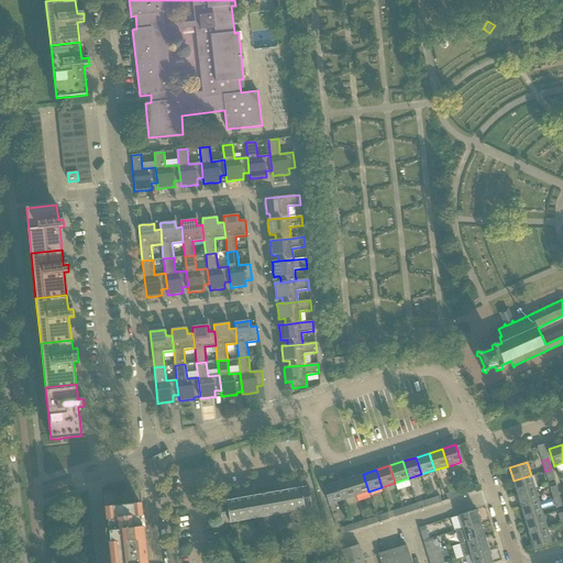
[(551,470),(545,472),(548,482),(554,479),(551,470)]
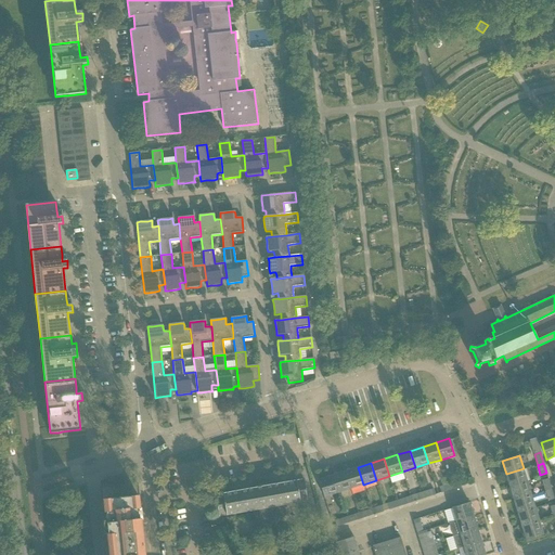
[(358,467),(345,472),(350,489),(363,485),(358,467)]
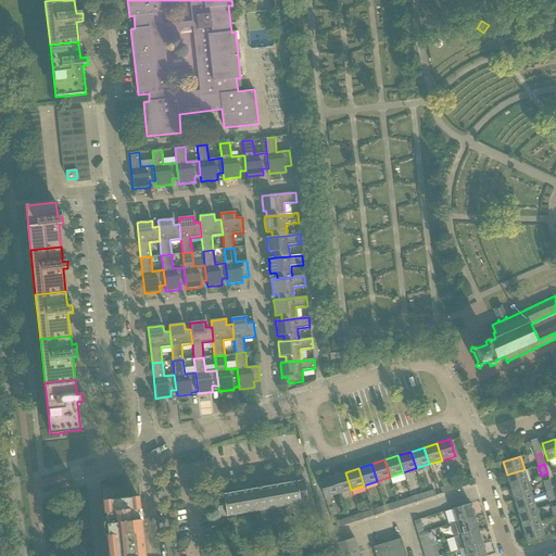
[(507,475),(510,488),(528,483),(525,469),(507,475)]
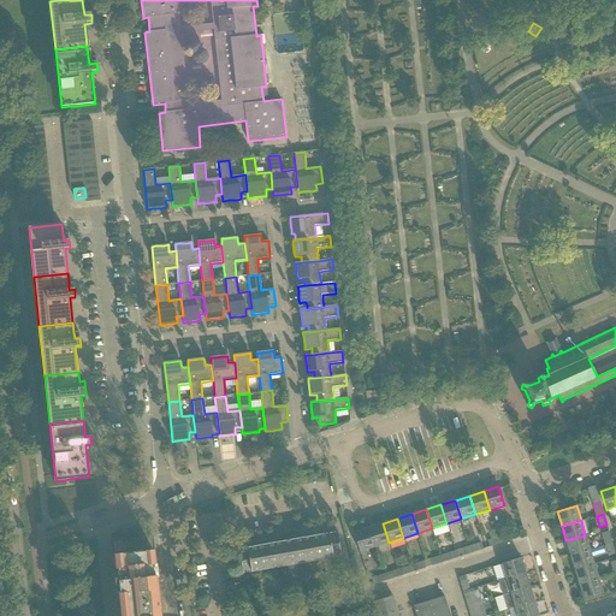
[(383,523),(368,528),(374,548),(389,543),(383,523)]
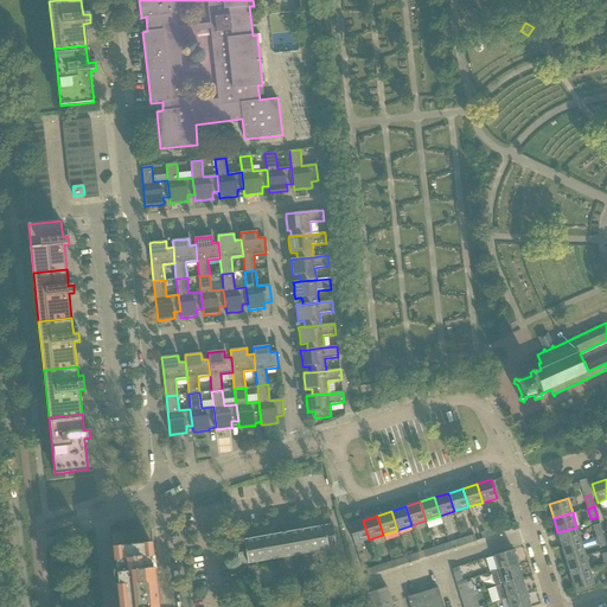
[(369,540),(363,521),(349,525),(355,544),(369,540)]
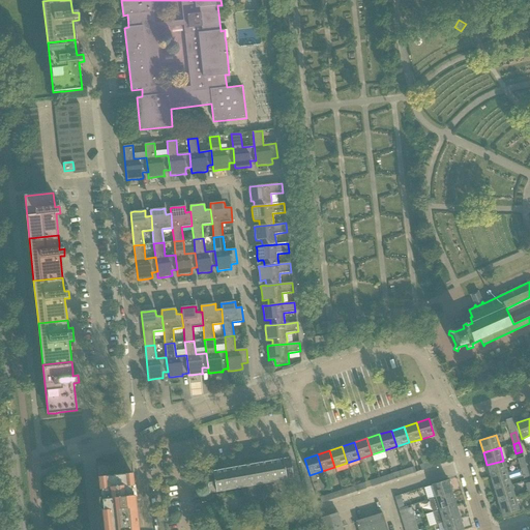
[(246,487),(248,497),(272,493),(270,482),(293,478),(290,458),(251,464),(251,462),(243,463),(244,465),(205,472),(208,493),(246,487)]
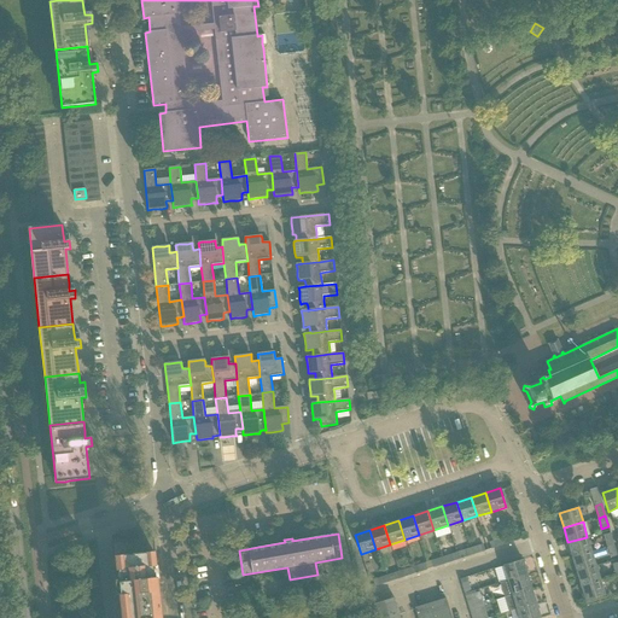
[(604,535),(607,547),(613,544),(611,534),(604,535)]
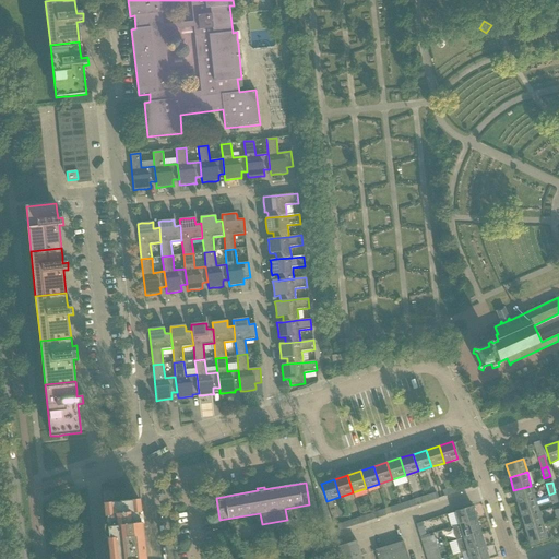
[(463,484),(452,487),(454,492),(464,490),(463,484)]
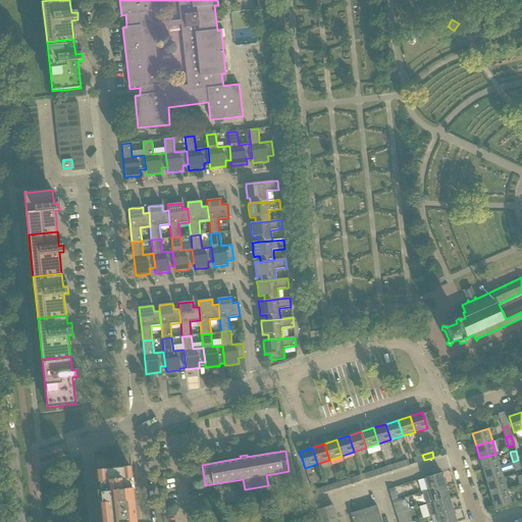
[(479,458),(483,471),(500,466),(496,454),(479,458)]
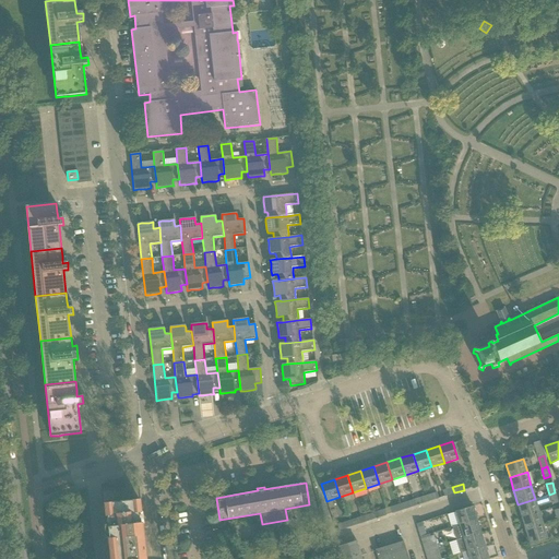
[(102,491),(108,550),(142,547),(142,546),(139,547),(138,536),(140,536),(139,528),(138,528),(135,512),(141,512),(141,511),(135,511),(134,501),(138,500),(137,499),(134,499),(133,489),(138,488),(138,487),(102,491)]
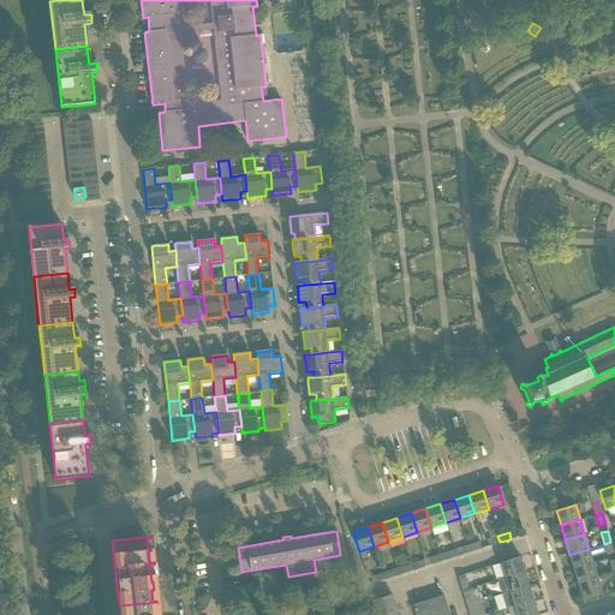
[(500,542),(497,536),(487,539),(489,545),(500,542)]
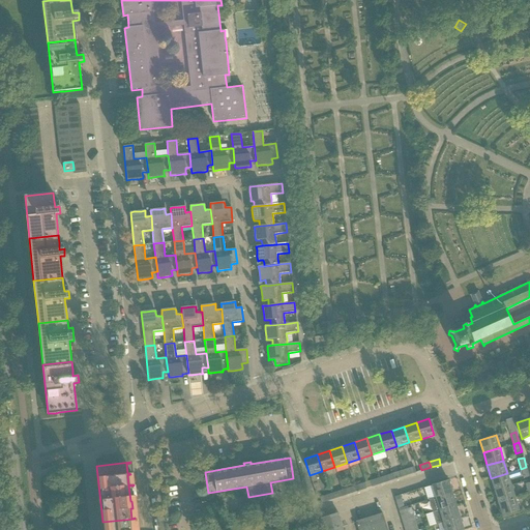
[(414,467),(404,470),(406,475),(415,472),(414,467)]
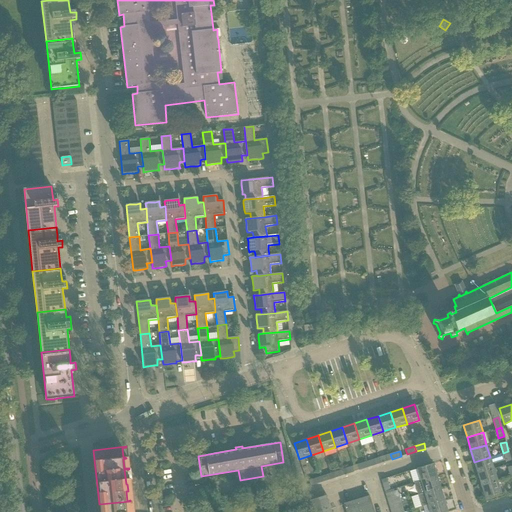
[(508,451),(503,453),(506,462),(511,460),(508,451)]
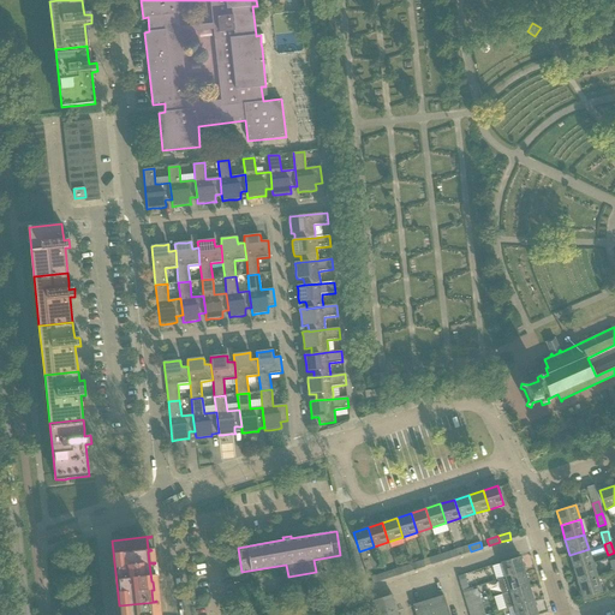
[(471,551),(469,545),(458,549),(460,555),(471,551)]
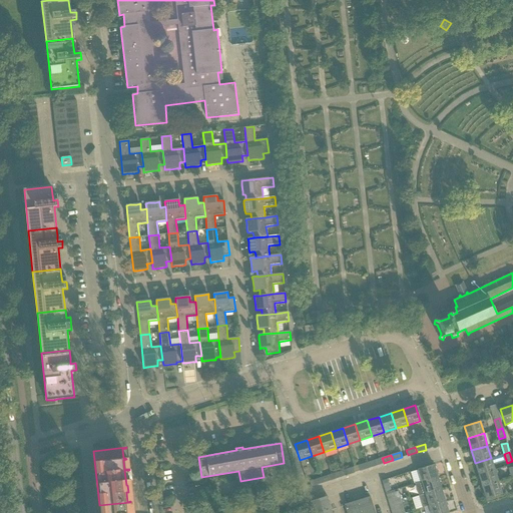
[(475,463),(479,475),(495,470),(491,458),(475,463)]
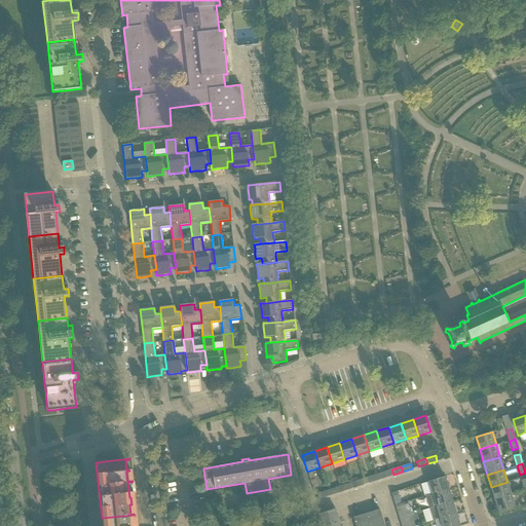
[(386,472),(376,475),(378,480),(387,477),(386,472)]
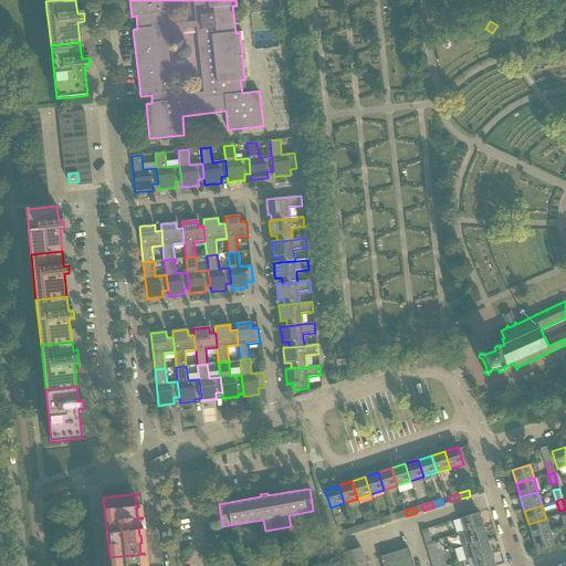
[(407,516),(405,511),(395,514),(397,520),(407,516)]
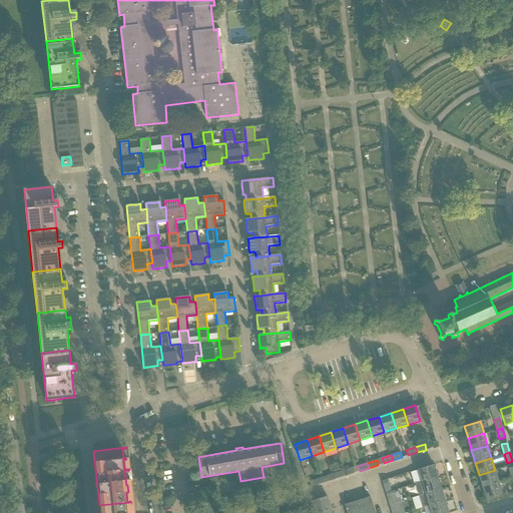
[(418,469),(422,482),(438,477),(434,464),(418,469)]
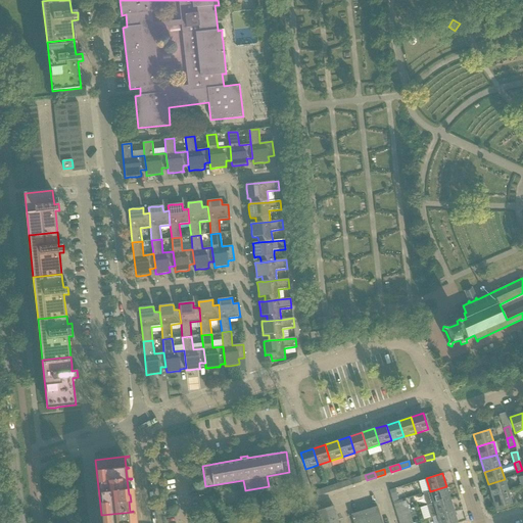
[(360,476),(349,479),(351,485),(361,481),(360,476)]
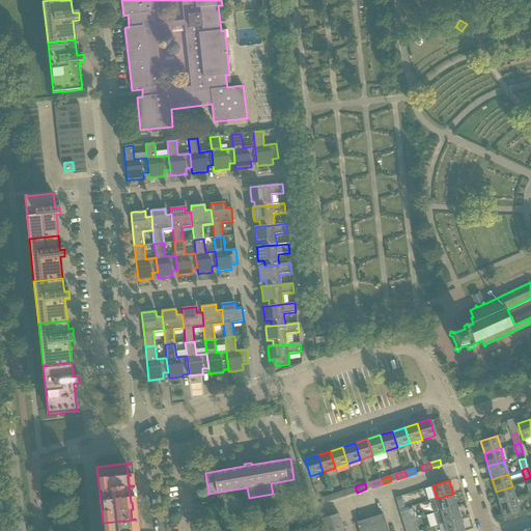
[(357,493),(355,486),(345,490),(347,496),(357,493)]
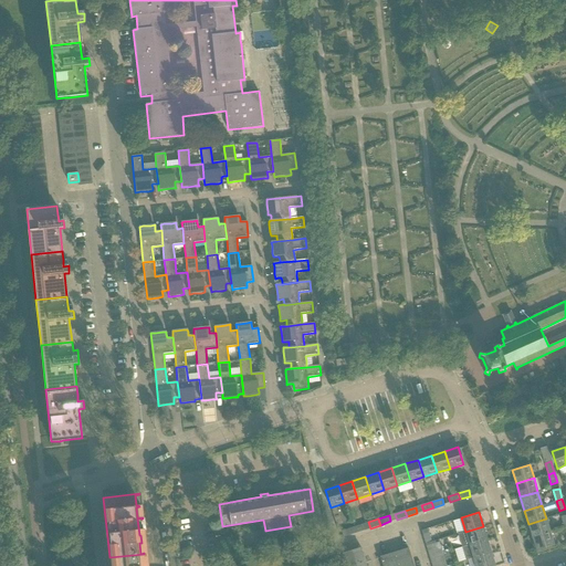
[(528,524),(532,537),(549,532),(546,519),(528,524)]
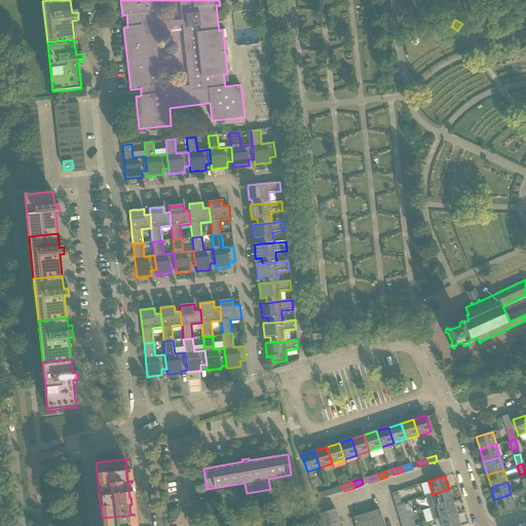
[(337,487),(327,490),(329,495),(338,492),(337,487)]
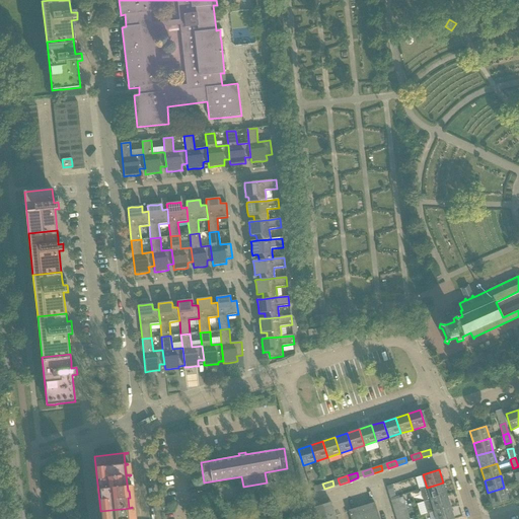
[(427,488),(430,500),(446,495),(443,483),(427,488)]
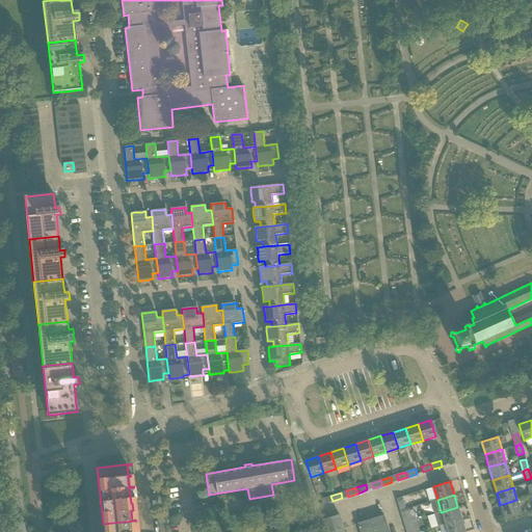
[(333,501),(330,496),(321,499),(323,504),(333,501)]
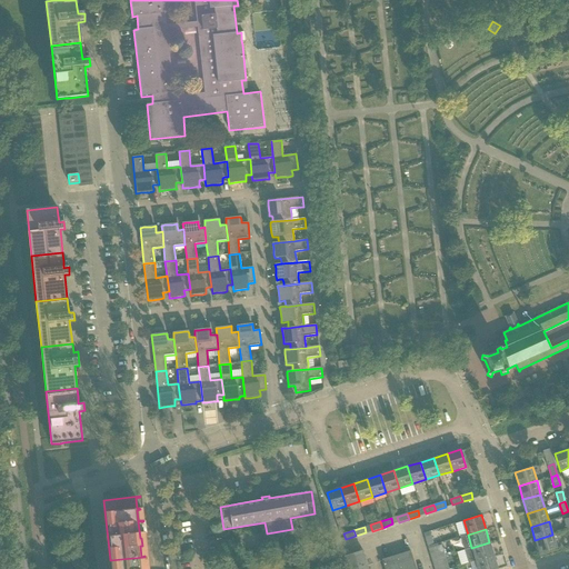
[(429,531),(423,533),(425,536),(428,547),(433,545),(430,535),(429,531)]
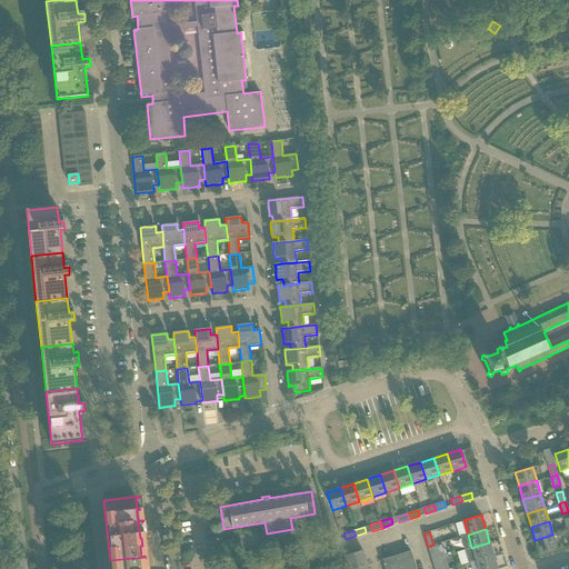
[(552,535),(535,540),(539,551),(539,553),(545,551),(557,548),(555,541),(552,535)]
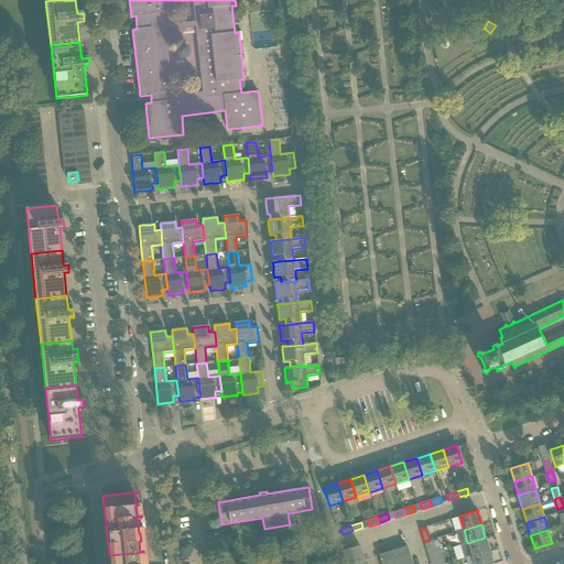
[(466,557),(472,556),(489,551),(485,538),(467,543),(461,545),(464,559),(466,557)]
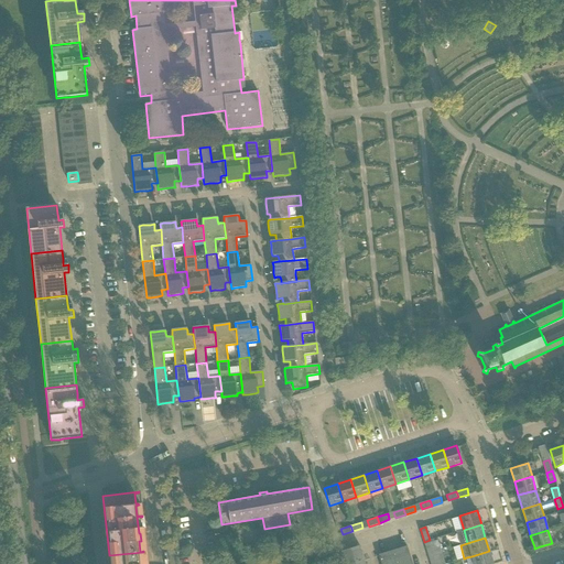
[(427,552),(427,554),(441,551),(437,541),(431,543),(430,540),(424,542),(427,552)]
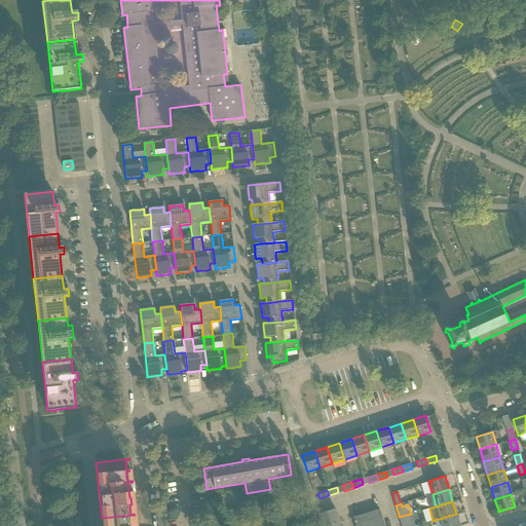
[(340,525),(339,522),(340,522),(339,521),(337,516),(338,516),(337,515),(335,510),(336,510),(336,509),(318,515),(321,520),(320,521),(321,521),(322,525),(340,525)]
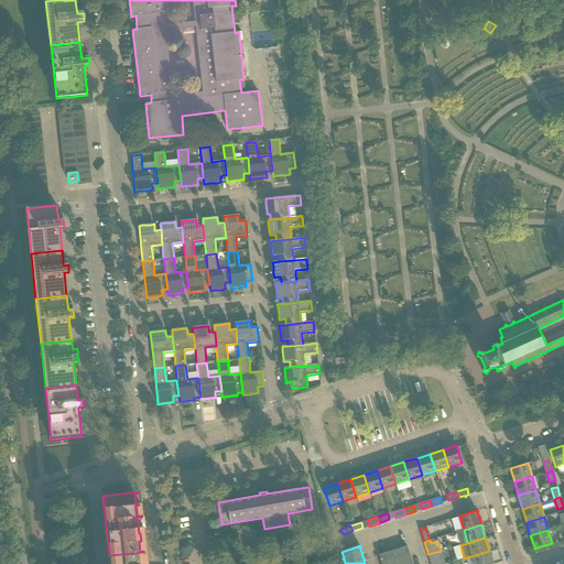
[(378,554),(380,563),(412,563),(407,545),(378,554)]
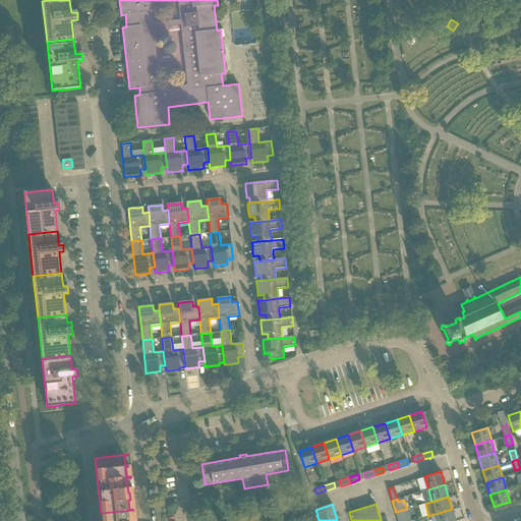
[(395,512),(398,520),(410,520),(407,509),(395,512)]
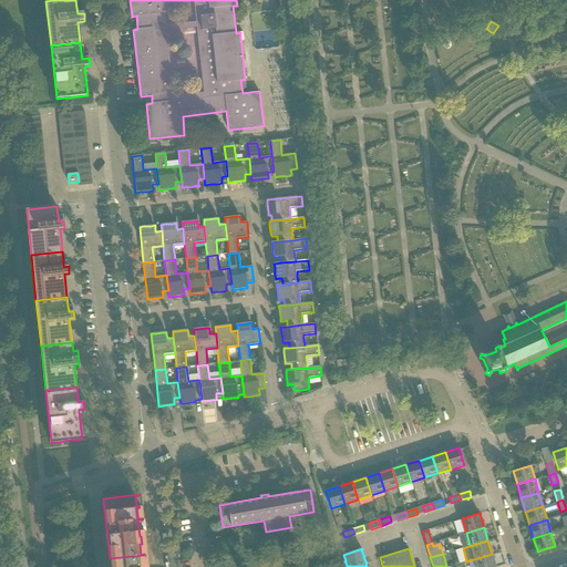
[(474,559),(468,560),(470,566),(495,566),(492,554),(487,555),(474,559)]
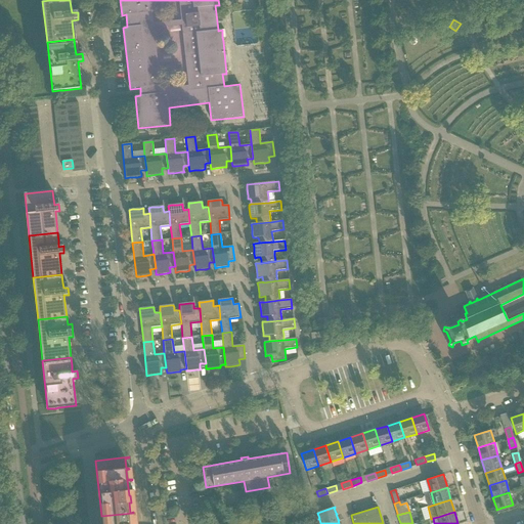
[(101,516),(102,523),(133,523),(132,523),(131,514),(133,513),(101,516)]
